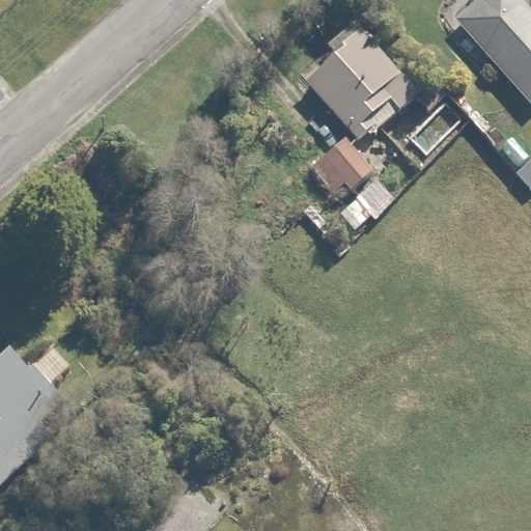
[(530,4),(527,0),(470,0),(451,18),(528,105),(530,102),(530,4)]
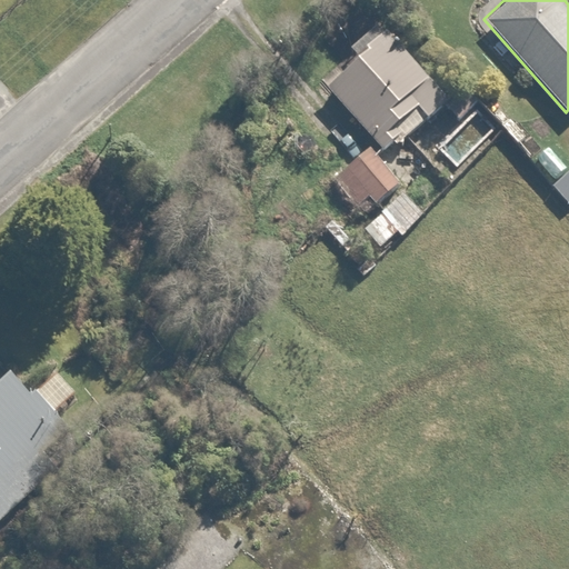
[(389,25),(321,78),(382,153),(449,100),(389,25)]
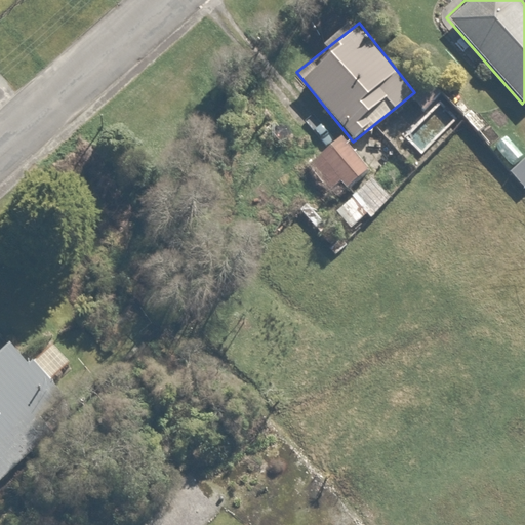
[(337,131),(304,165),(332,195),(340,187),(351,197),(333,214),(348,229),(363,213),(366,216),(388,196),(364,172),(371,165),(337,131)]
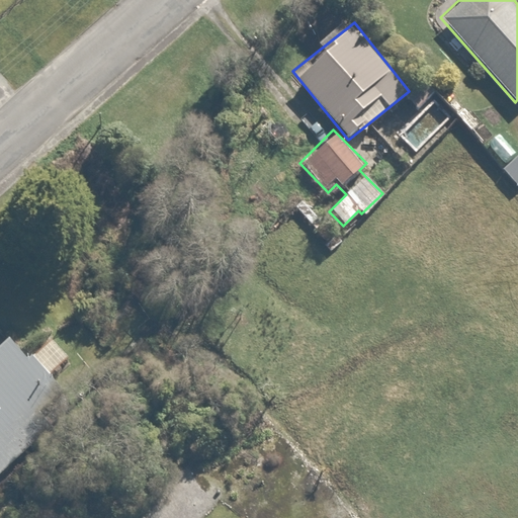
[(517,152),(501,165),(515,183),(517,181),(517,152)]
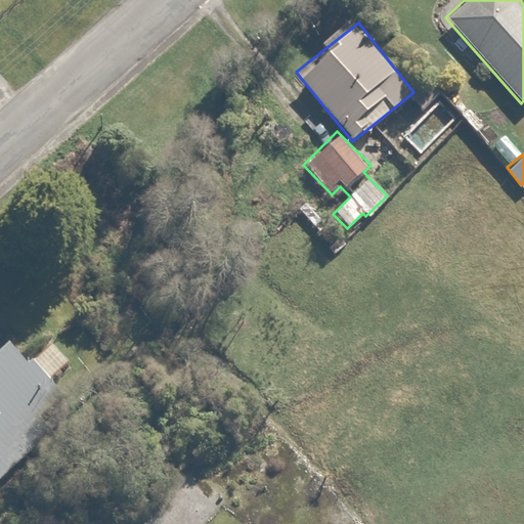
[(12,341),(0,350),(0,480),(53,436),(37,416),(59,396),(12,341)]
